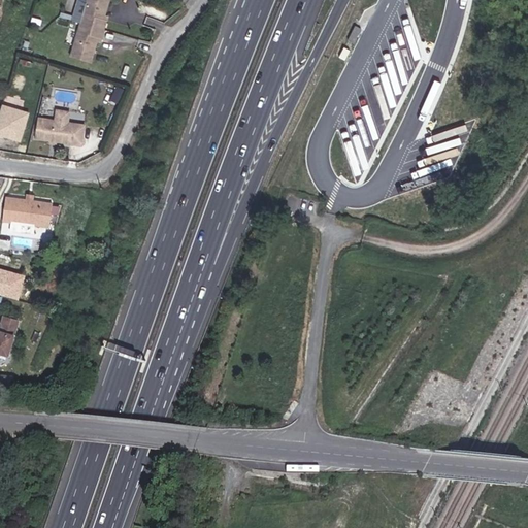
[(103,17),(107,0),(86,0),(79,23),(103,29),(105,21),(102,20),(103,17)]
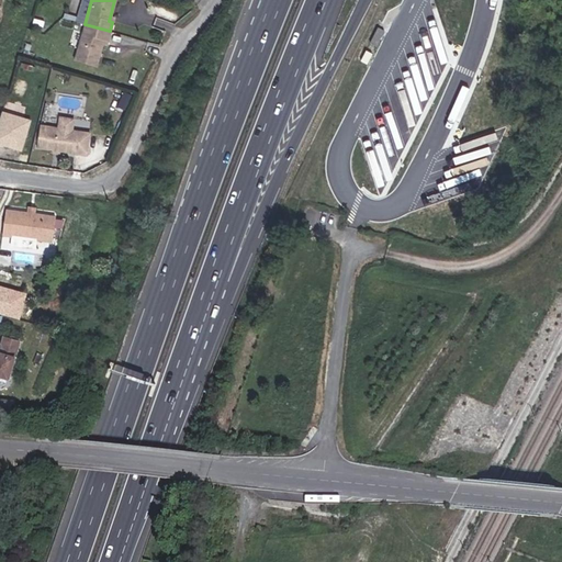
[(102,44),(103,40),(107,41),(110,31),(85,24),(74,59),(96,66),(102,44)]
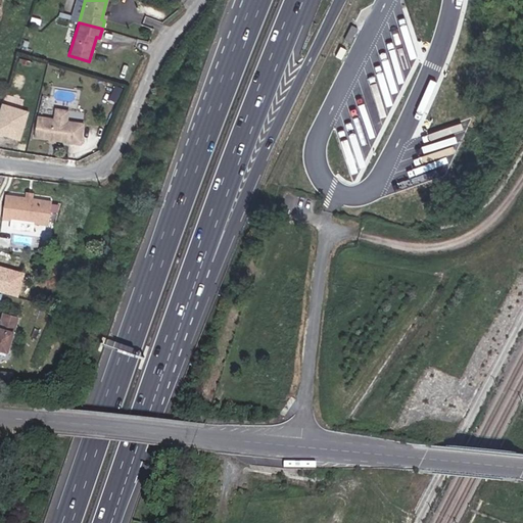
[(6,93),(4,101),(22,106),(25,98),(6,93)]
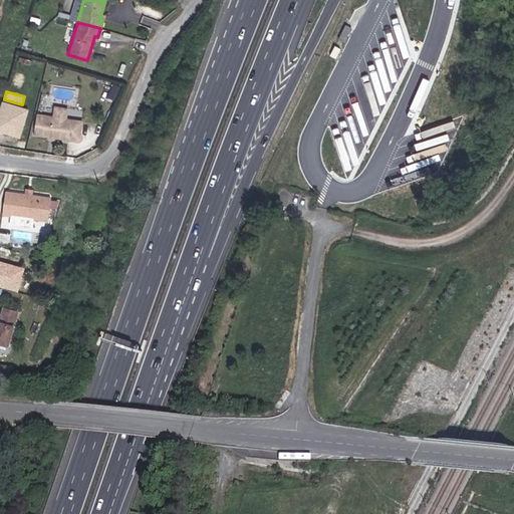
[(2,104),(0,111),(0,133),(20,139),(28,112),(2,104)]
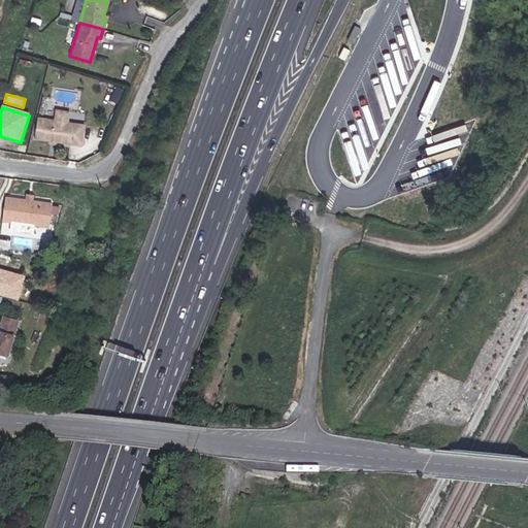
[(71,146),(74,127),(38,121),(35,141),(51,143),(57,144),(71,146)]
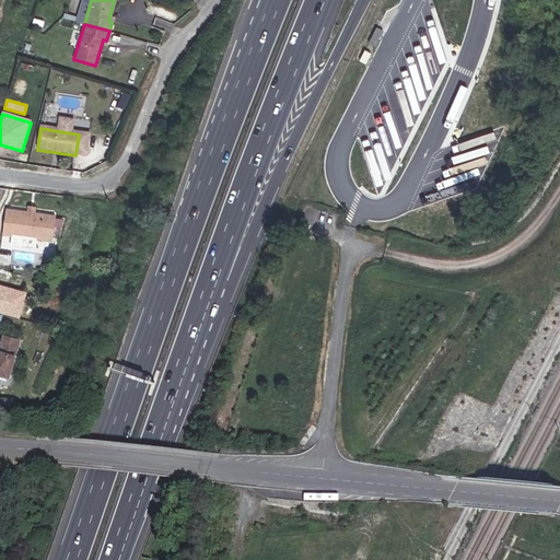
[(54,213),(3,206),(0,225),(0,228),(9,229),(8,238),(18,240),(19,231),(49,235),(54,213)]
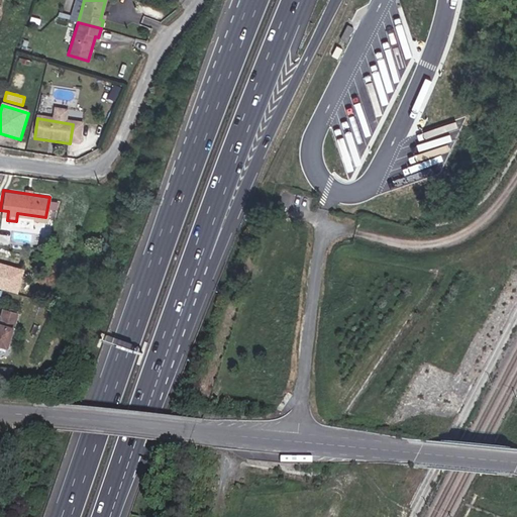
[(0,264),(0,289),(18,294),(25,271),(0,264)]
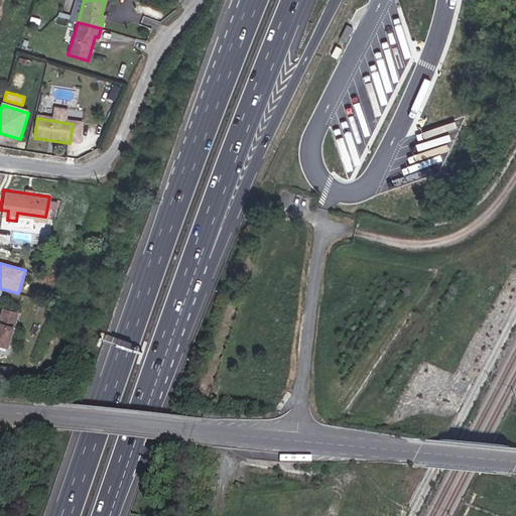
[(0,344),(7,346),(17,312),(4,308),(1,316),(0,315),(0,344)]
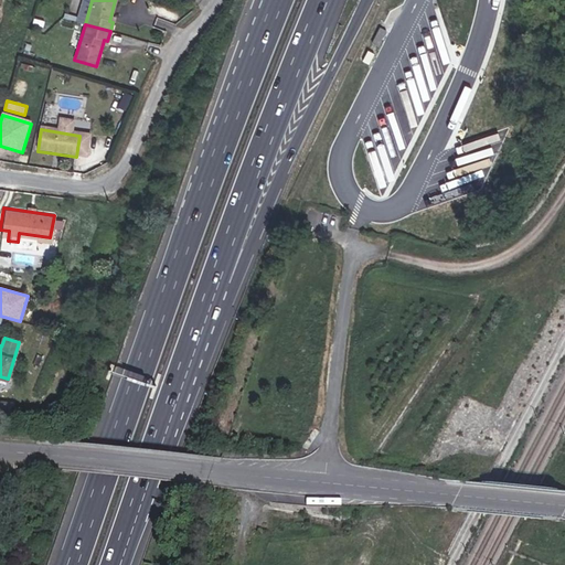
All buildings are outlined.
